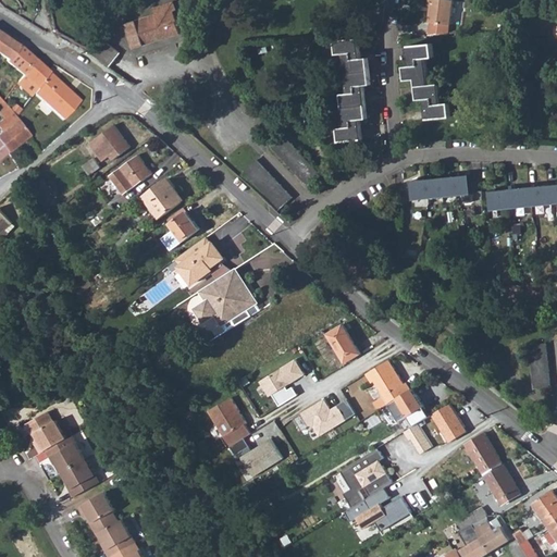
[(453,23),(456,0),(430,0),(430,3),(434,4),(431,20),(453,23)]
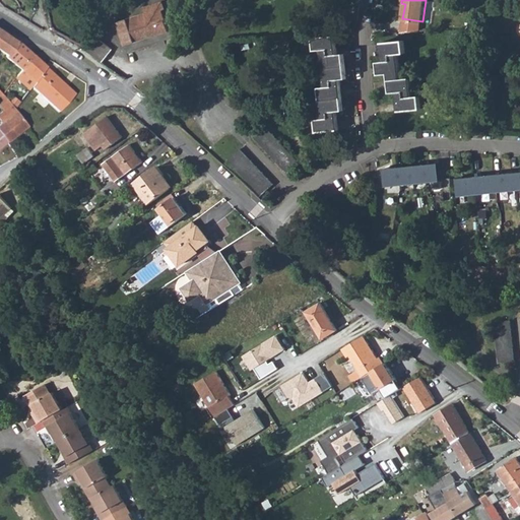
[(161,1),(142,6),(143,9),(159,4),(161,10),(165,9),(161,1)]
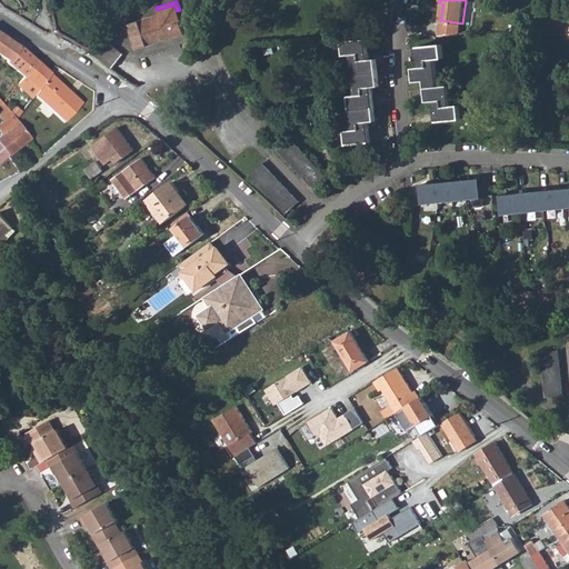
[(175,5),(157,10),(158,15),(126,23),(135,49),(183,35),(177,11),(175,5)]
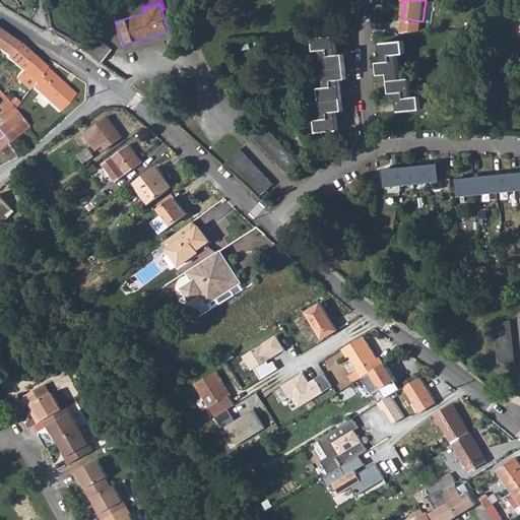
[(0,51),(5,55),(18,42),(0,29),(0,51)]
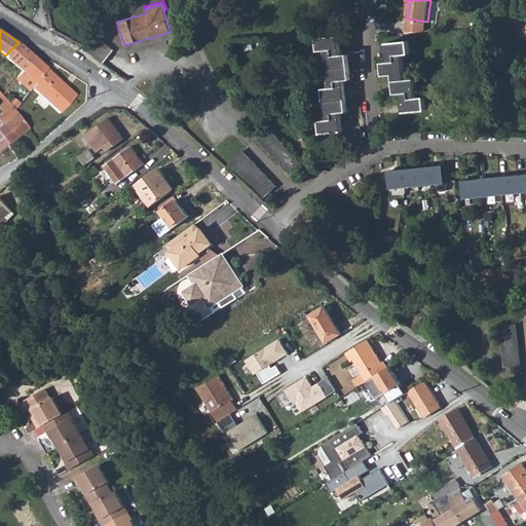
[(320,50),(327,50),(341,48),(340,36),(318,38),(320,50)]
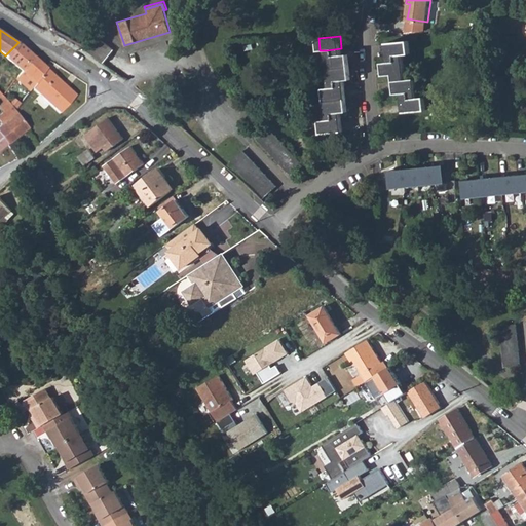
[(88,47),(86,50),(104,64),(114,51),(97,37),(88,47)]
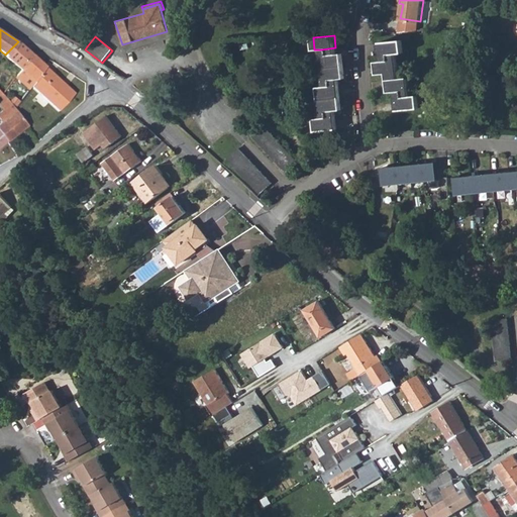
[(381,42),(382,55),(397,54),(403,54),(403,40),(381,42)]
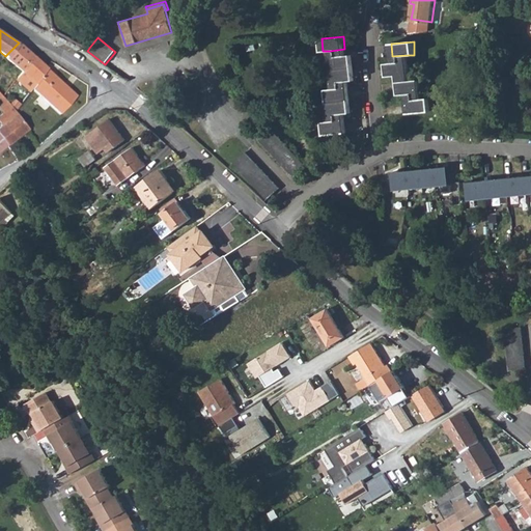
[(34,56),(19,43),(5,56),(4,58),(23,72),(34,56)]
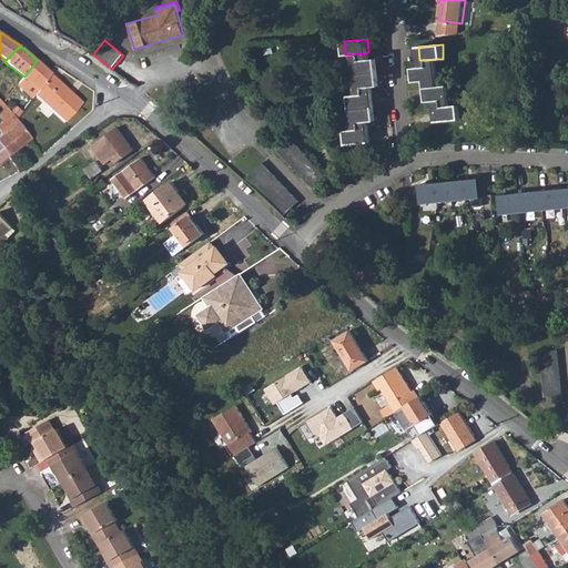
[(354,60),(355,75),(378,72),(376,58),(369,59),(368,52),(353,54),(354,60)]
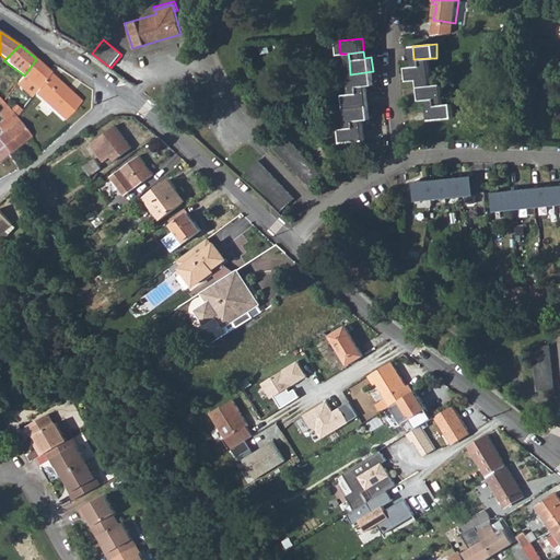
[(432,79),(431,65),(430,58),(413,59),(415,67),(407,67),(409,81),(419,80),(432,79)]
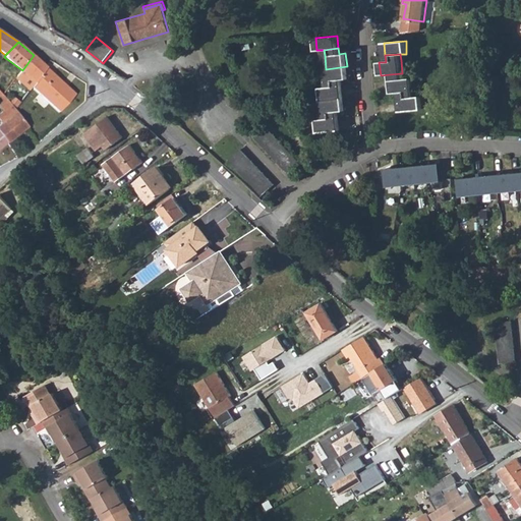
[(16,77),(30,90),(33,85),(44,69),(44,68),(46,64),(34,55),(22,70),(16,77)]
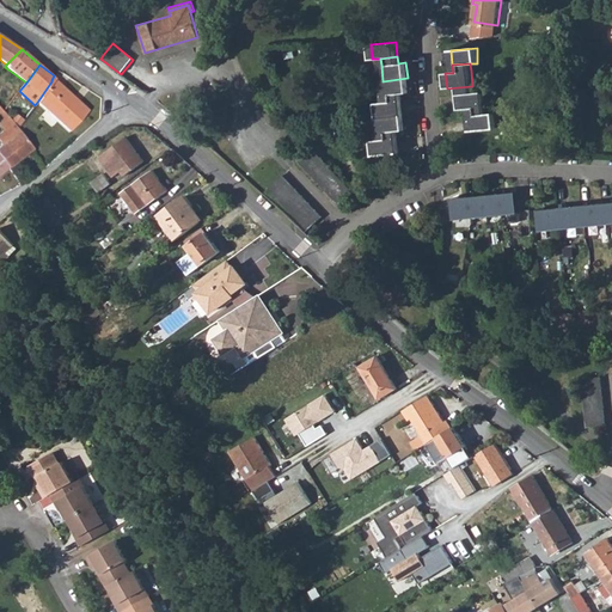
[(92,106),(54,75),(51,80),(51,81),(38,101),(73,128),(92,106)]
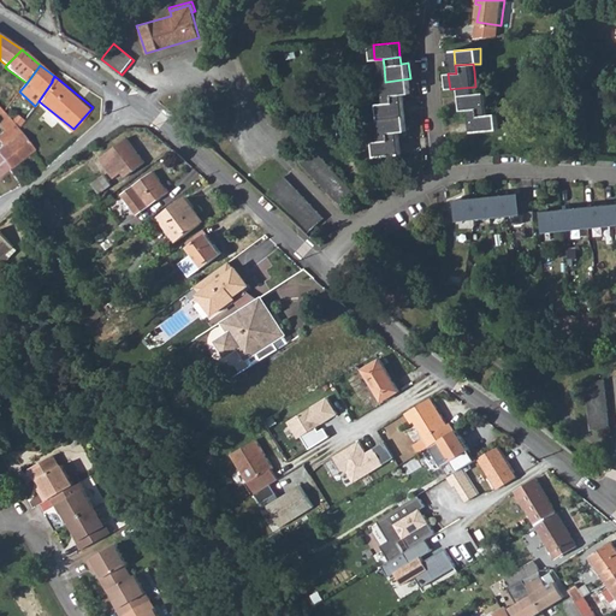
[(385,82),(386,96),(403,94),(412,94),(410,78),(385,82)]
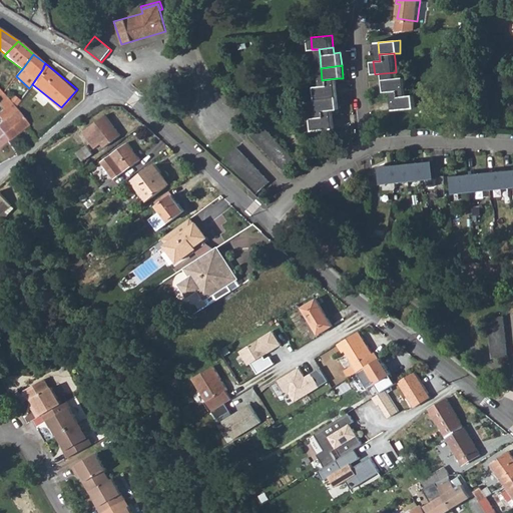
[(393,91),(393,97),(407,96),(407,89),(406,77),(396,77),(396,72),(384,73),(384,79),(385,91),(393,91)]
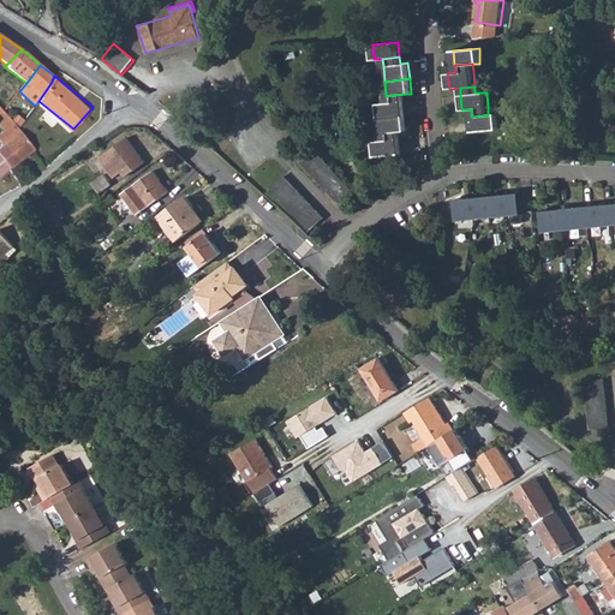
[(405,115),(402,101),(402,94),(386,96),(387,103),(378,103),(380,119),(405,115)]
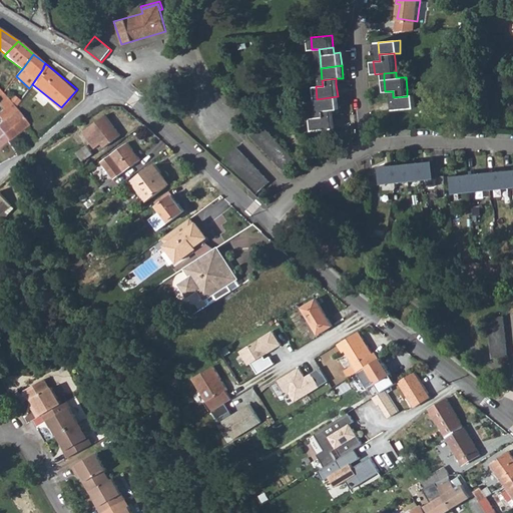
[(0,120),(0,131),(6,139),(26,123),(15,110),(16,109),(7,99),(1,92),(0,91),(0,109),(1,110),(0,110),(0,116),(2,119),(0,120)]
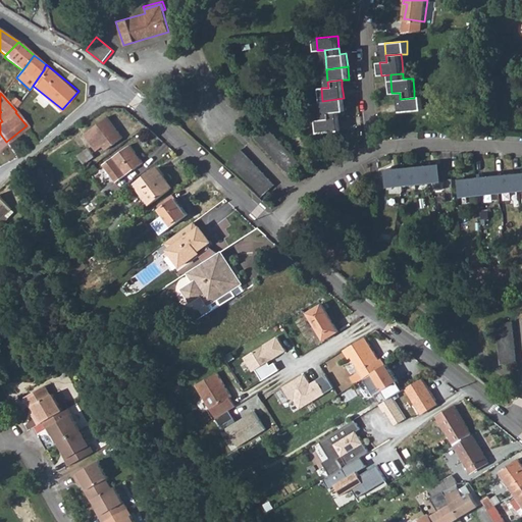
[(422,97),(414,98),(400,99),(401,111),(422,109),(422,97)]
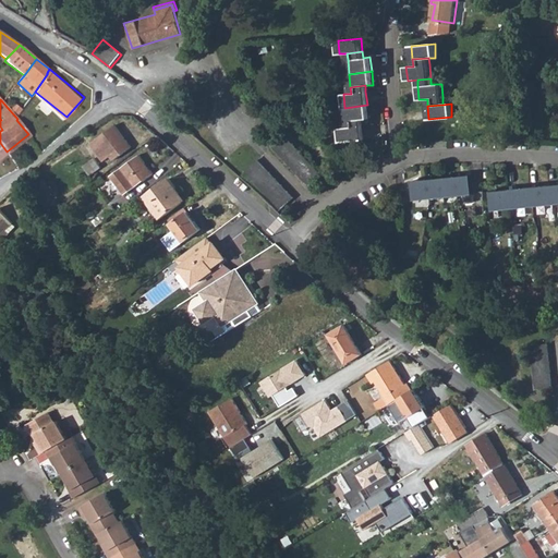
[(344,108),(346,121),(361,119),(368,119),(367,105),(344,108)]
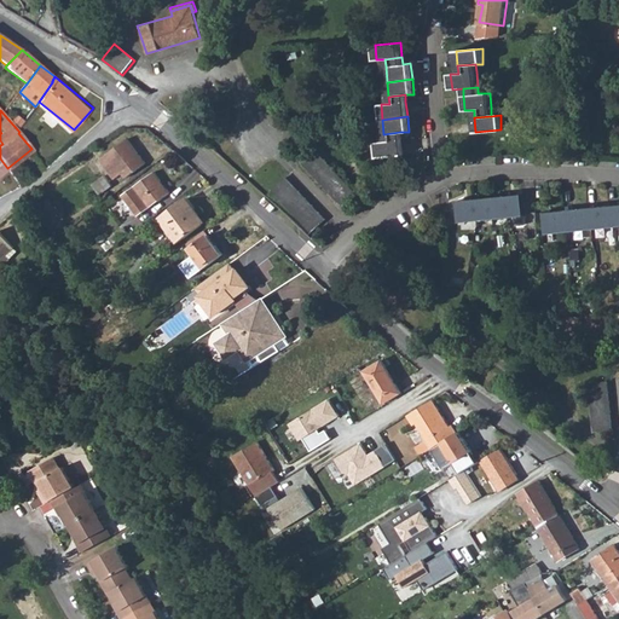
[(403,156),(400,140),(400,132),(383,134),(385,142),(376,143),(377,158),(403,156)]
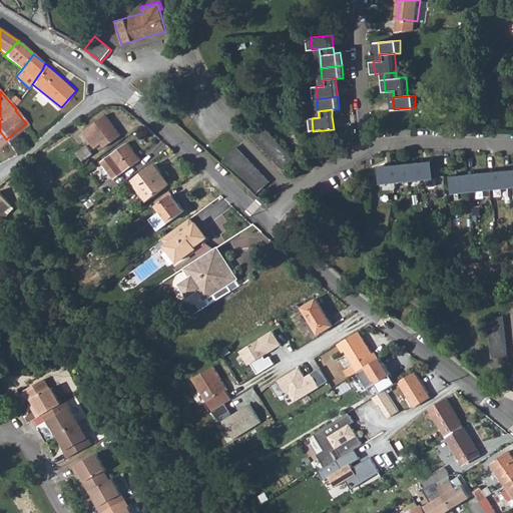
[(106,114),(85,131),(93,140),(98,136),(105,146),(121,133),(106,114)]
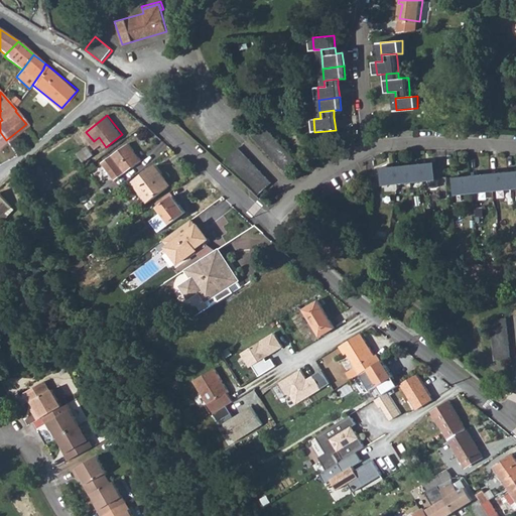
[(258,128),(255,132),(252,135),(251,135),(256,141),(268,130),(263,124),(258,128)]
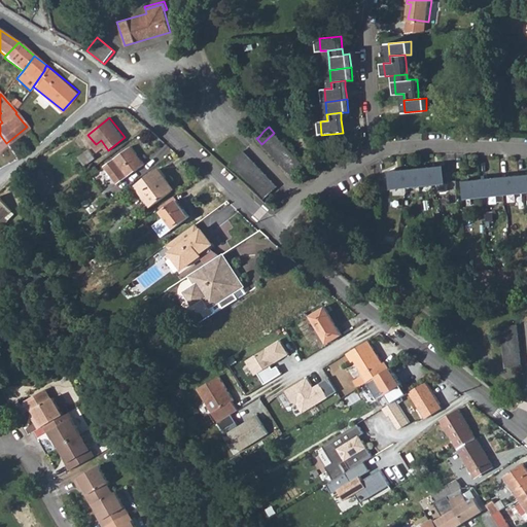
[(274,133),(261,144),(268,150),(280,139),(274,133)]
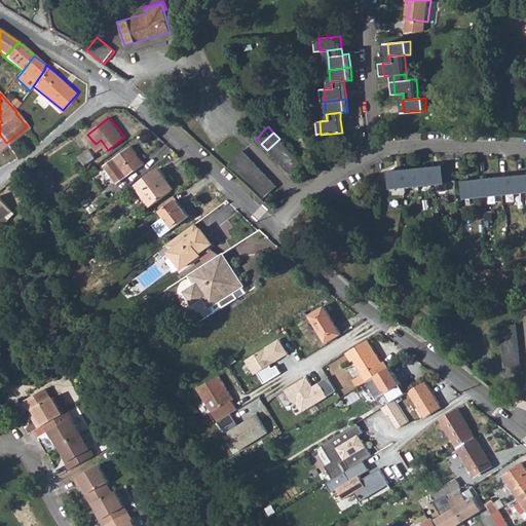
[(272,156),(285,145),(279,139),(267,150),(272,156)]
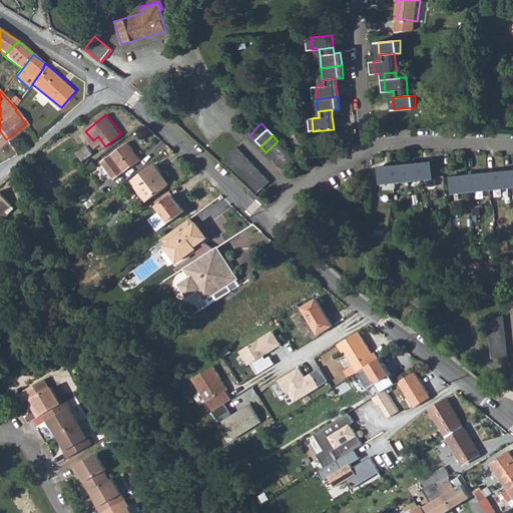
[(278,141),(266,152),(272,158),(284,147),(278,141)]
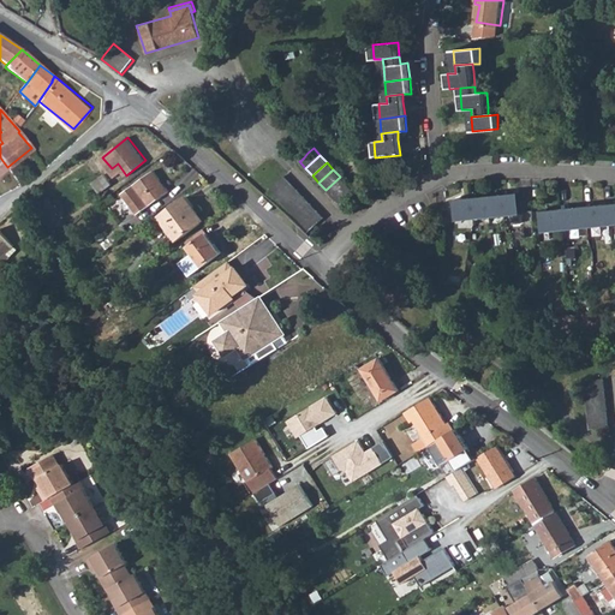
[(154,171),(123,193),(137,215),(168,191),(154,171)]
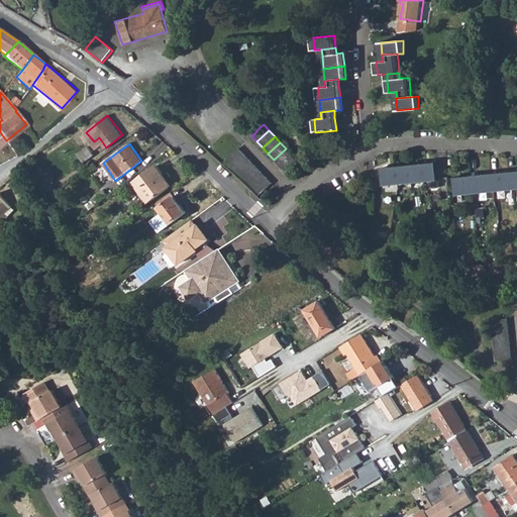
[(90,145),(79,154),(85,163),(95,154),(94,152),(91,148),(90,145)]
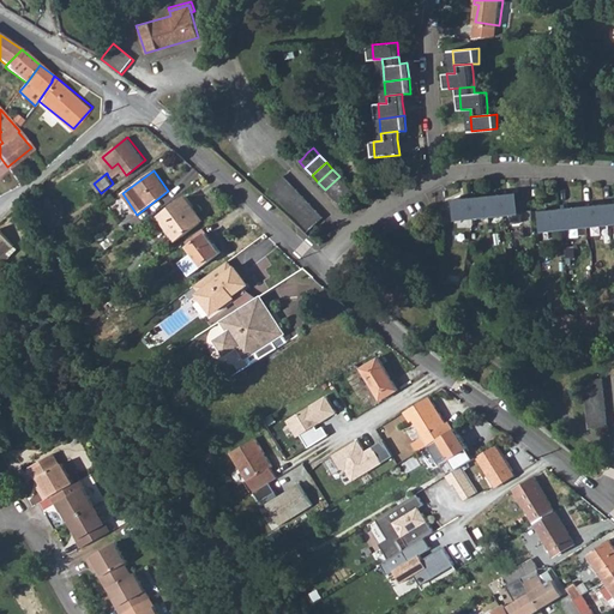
[(276,194),(289,181),(284,175),(270,187),(276,194)]
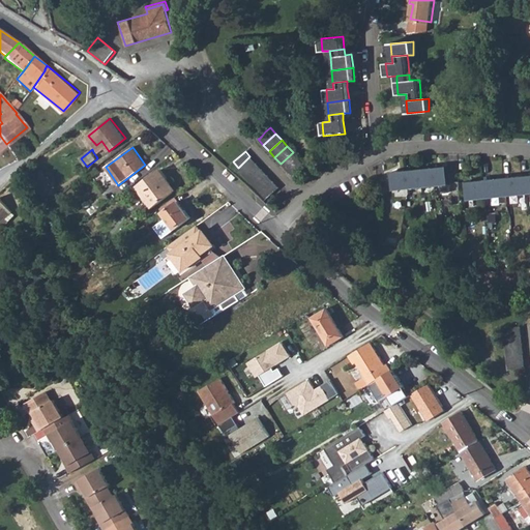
[(293,152),(281,164),(287,169),(298,157),(293,152)]
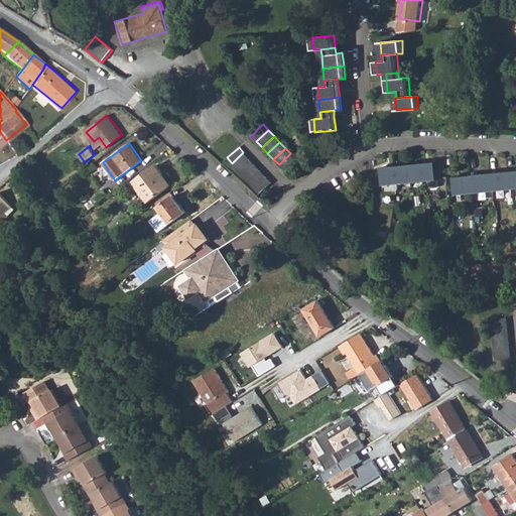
[(238,169),(249,159),(243,152),(232,163),(238,169)]
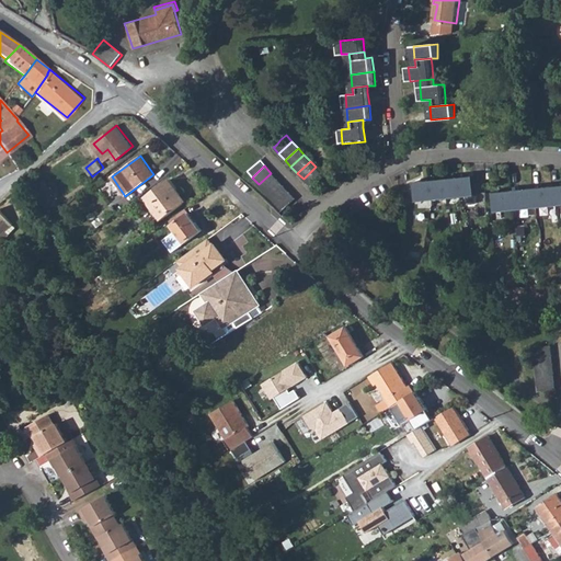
[(309,185),(321,173),(316,167),(304,179),(309,185)]
